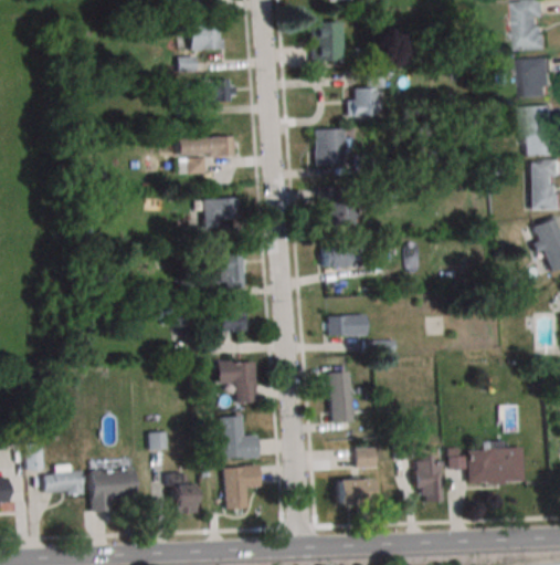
[(203,13),(203,0),(167,0),(168,14),(203,13)]
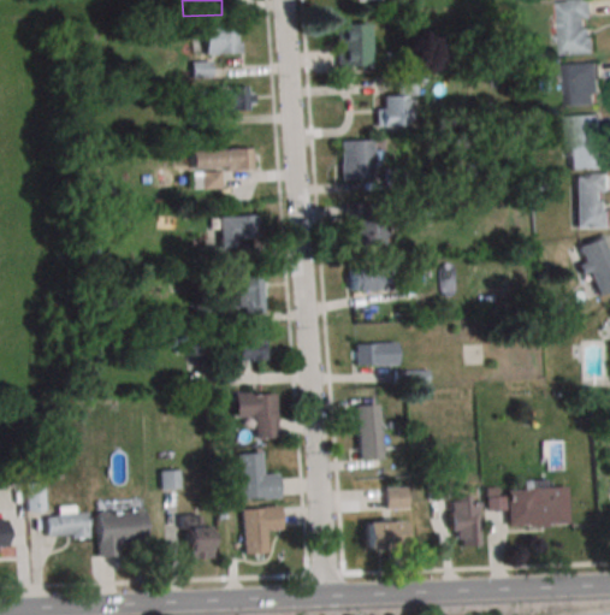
[(600,53),(600,36),(597,37),(597,28),(592,28),(591,18),(598,18),(597,0),(562,0),(564,54),(600,53)]
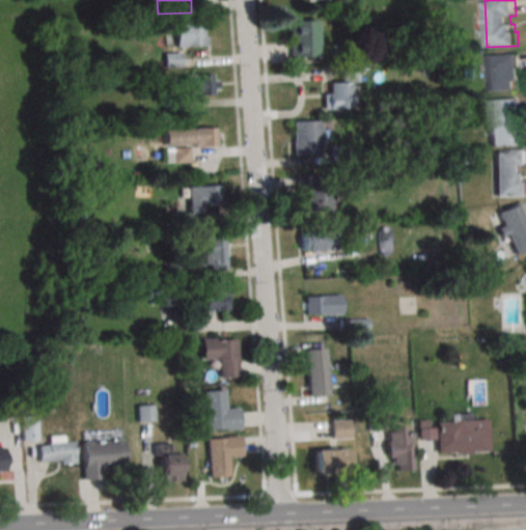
[(294,21),(294,58),(320,58),(320,21),(294,21)]
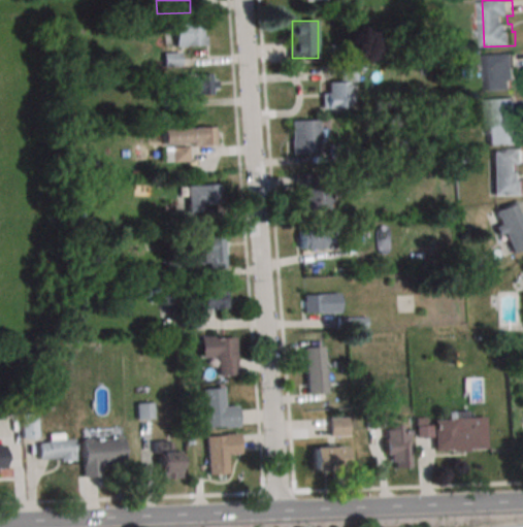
[(177,22),(177,47),(209,47),(208,38),(206,38),(205,22),(177,22)]
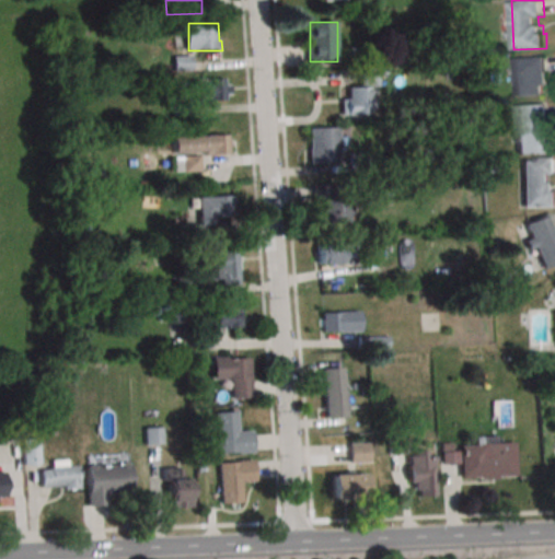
[(400,61),(400,49),(390,49),(390,53),(382,54),(382,62),(400,61)]
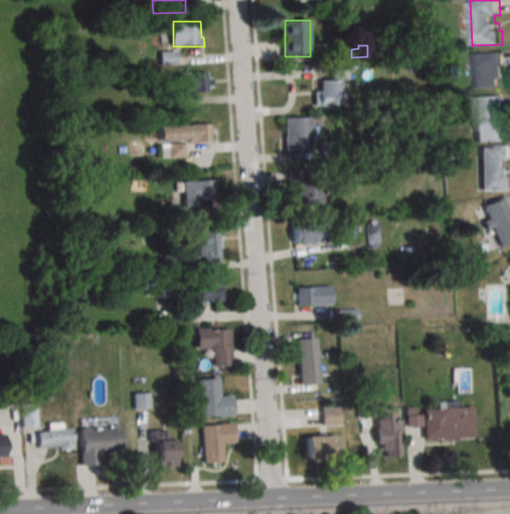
[(179,52),(180,65),(163,66),(162,53),(179,52)]
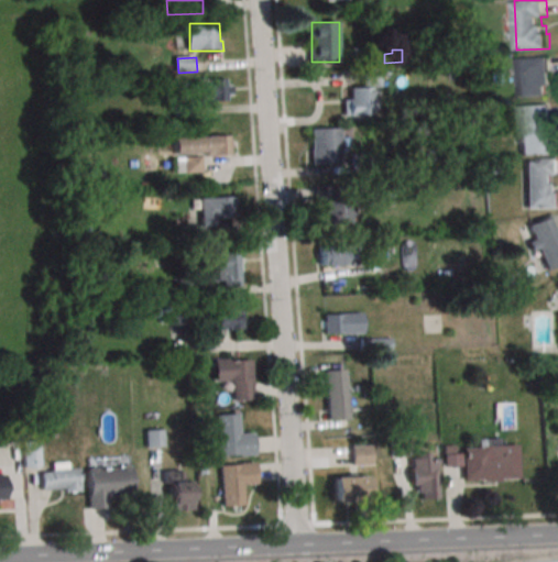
[(522,97),(553,96),(551,58),(521,58),(522,97)]
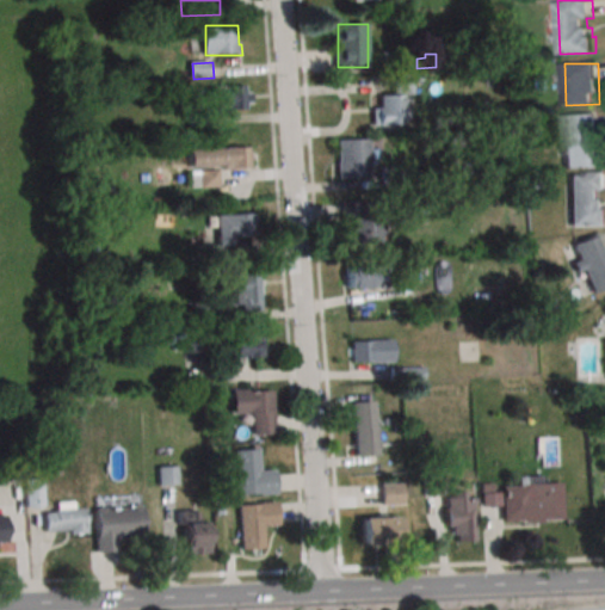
[(417,98),(417,75),(399,75),(399,96),(380,96),(380,127),(409,127),(409,98),(417,98)]
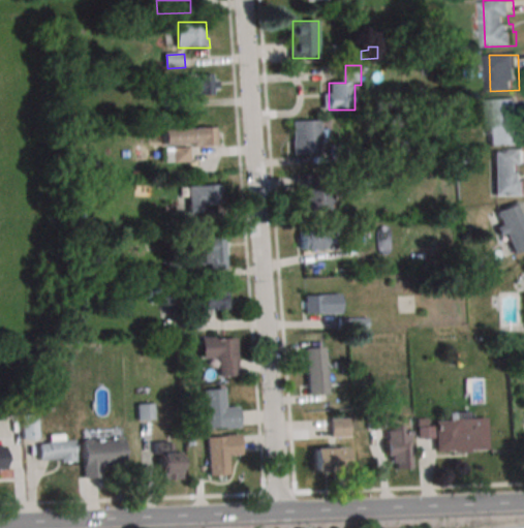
[(216,95),(216,90),(221,90),(220,81),(216,82),(215,75),(184,78),(185,97),(216,95)]
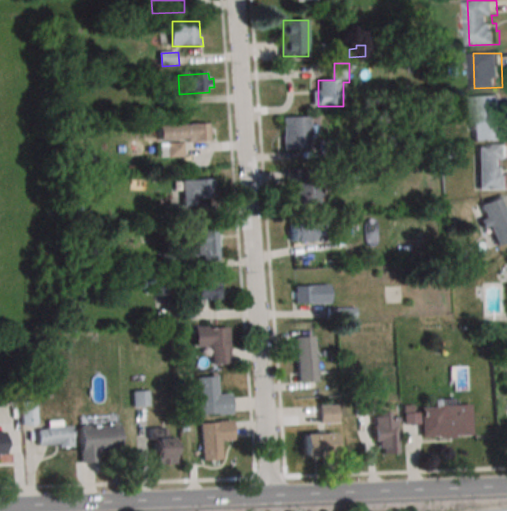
[(503,96),(476,97),(476,140),(503,140),(503,96)]
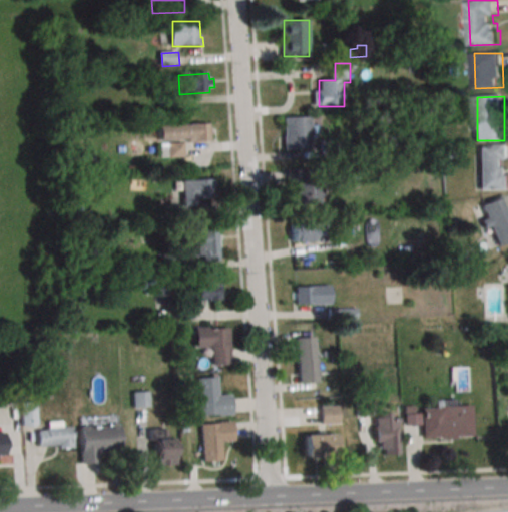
[(287,117),(287,150),(314,150),(314,117),(287,117)]
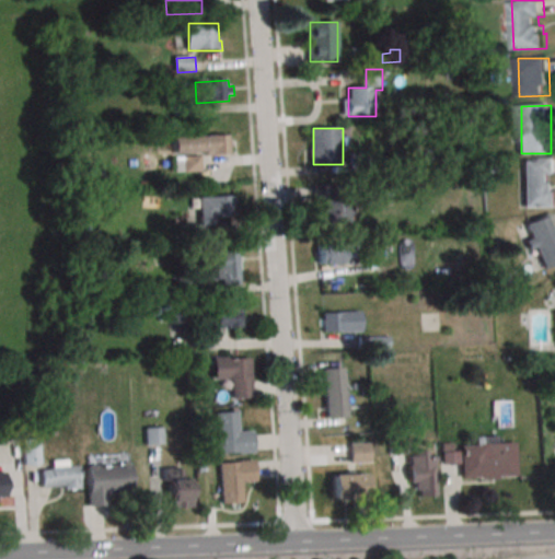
[(233,155),(232,135),(175,138),(176,154),(209,152),(209,156),(233,155)]
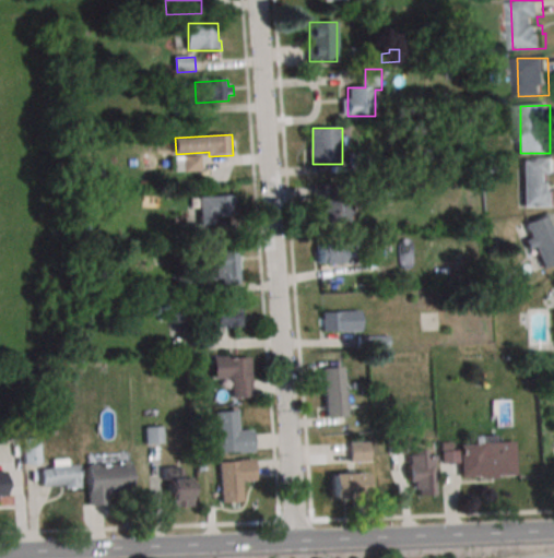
[(352,154),(353,173),(370,171),(369,153),(352,154)]
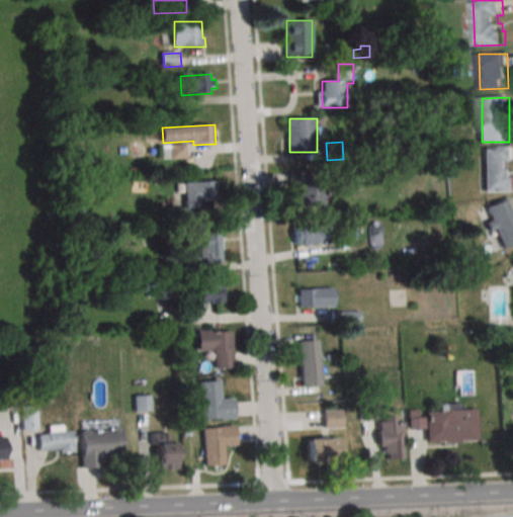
[(188,146),(189,160),(165,161),(164,146),(188,146)]
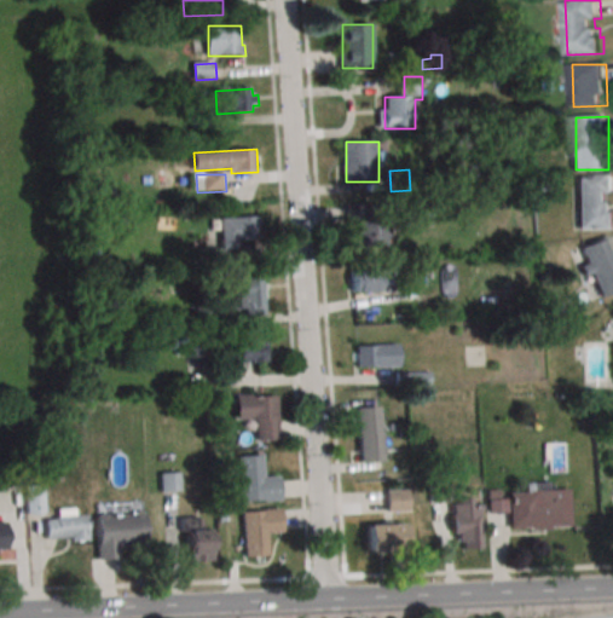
[(583,231),(612,231),(612,203),(611,203),(611,192),(612,192),(612,174),(583,174),(583,231)]
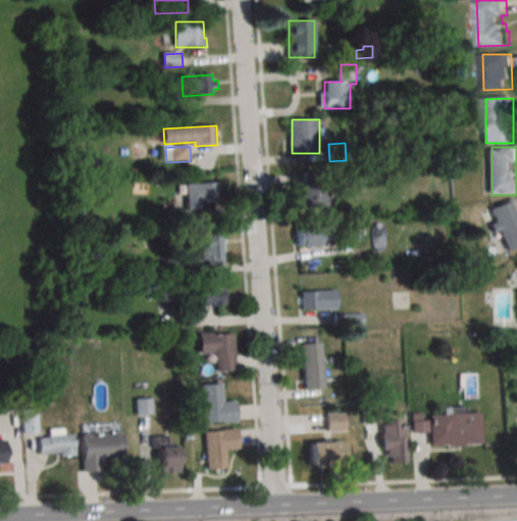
[(324,169),(298,171),(301,209),(327,207),(324,169)]
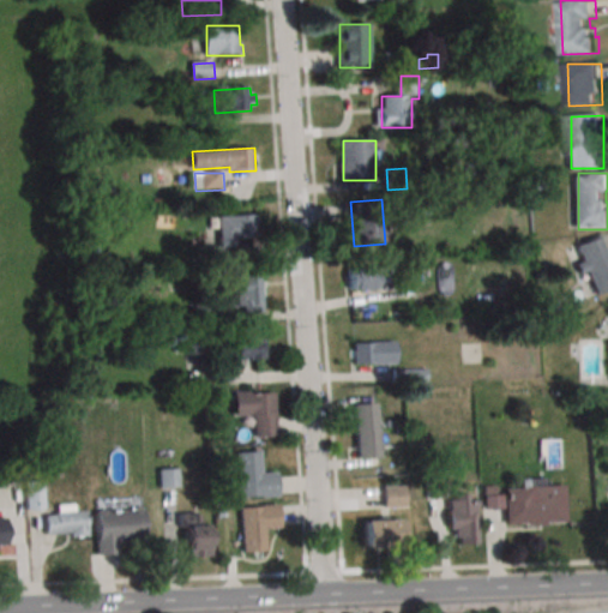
[(260,215),(221,215),(221,244),(260,244),(260,215)]
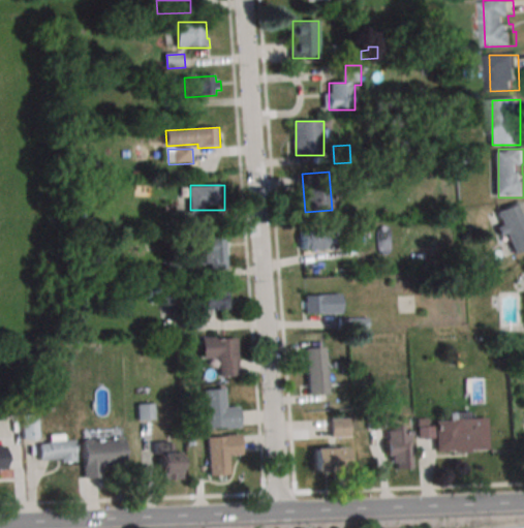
[(514,254),(523,250),(523,204),(498,212),(514,254)]
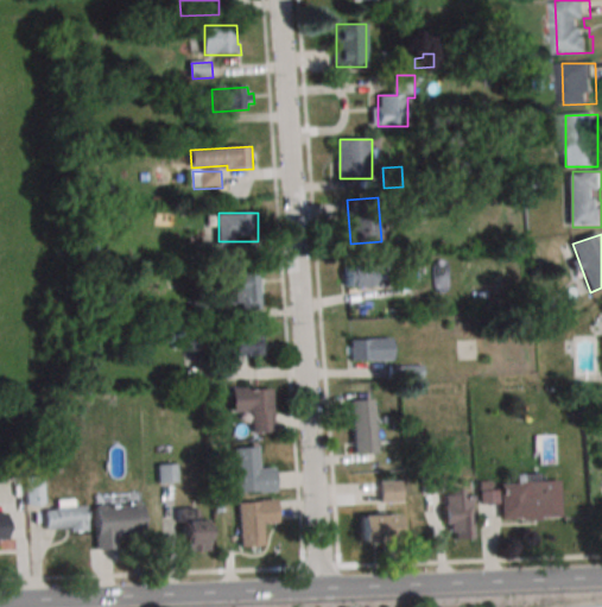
[(228,245),(228,266),(196,265),(196,245),(228,245)]
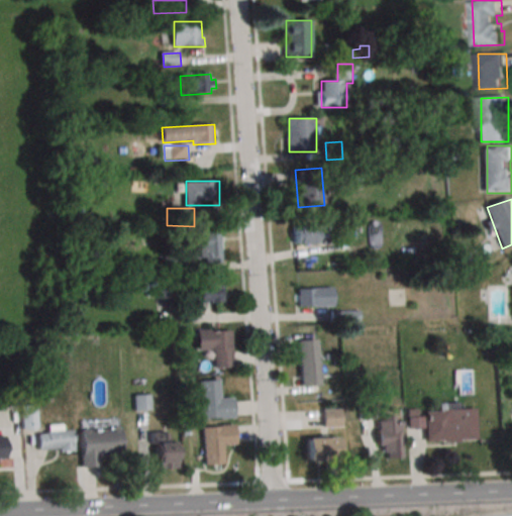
[(321,243),(321,225),(296,226),(297,244),(321,243)]
